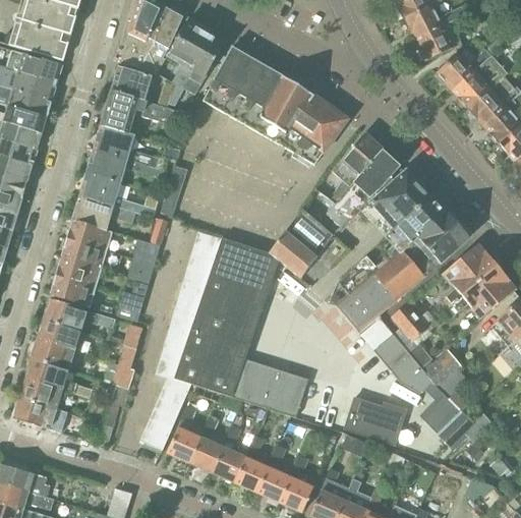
[(26,0),(25,3),(22,17),(14,45),(63,60),(71,33),(64,31),(71,6),(78,9),(80,0),(26,0)]
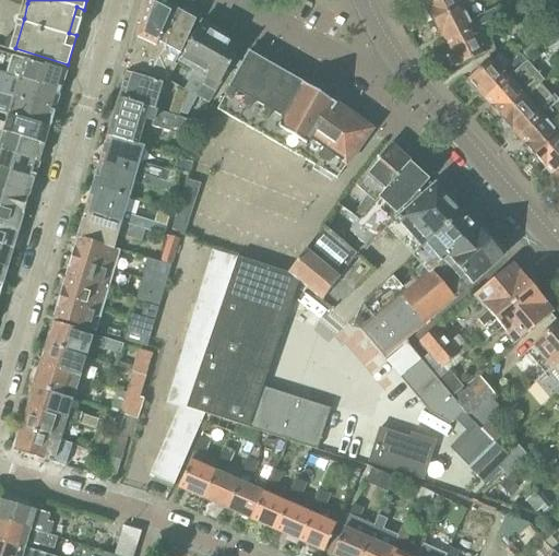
[(167,78),(168,79),(173,73),(171,72),(195,18),(187,13),(186,14),(181,12),(182,10),(165,0),(164,2),(159,0),(149,0),(138,37),(129,68),(156,77),(157,74),(167,78)]
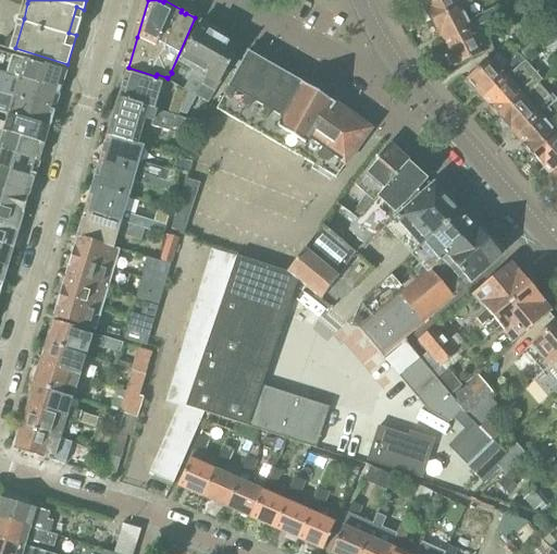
[(422,0),(431,19),(461,3),(468,0),(422,0)]
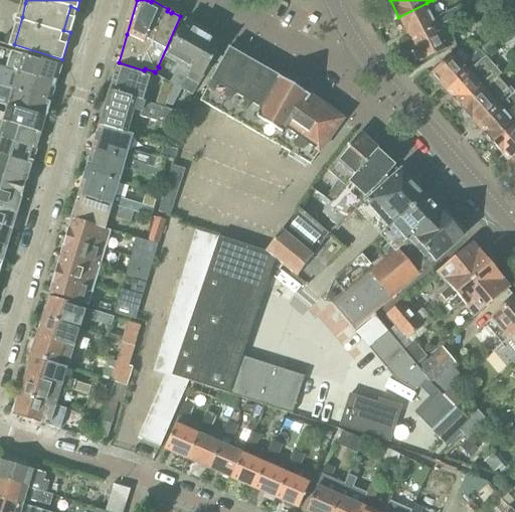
[(514,3),(513,0),(507,0),(499,3),(502,11),(514,5),(514,3)]
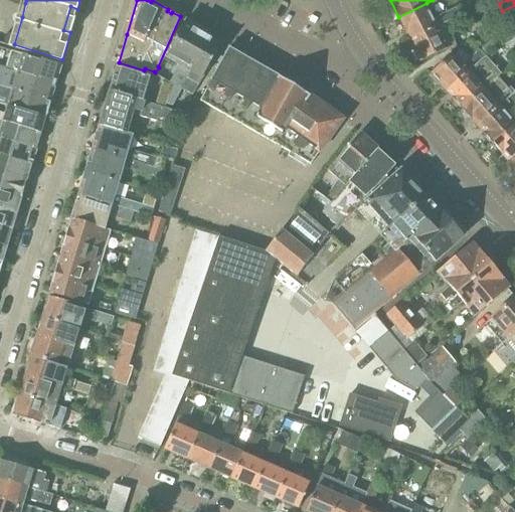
[(426,3),(398,17),(409,37),(456,14),(452,8),(434,17),(426,3)]
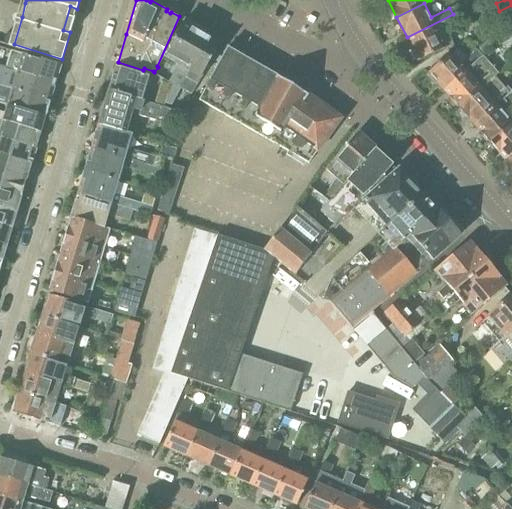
[(475,16),(482,28),(498,18),(491,6),(475,16)]
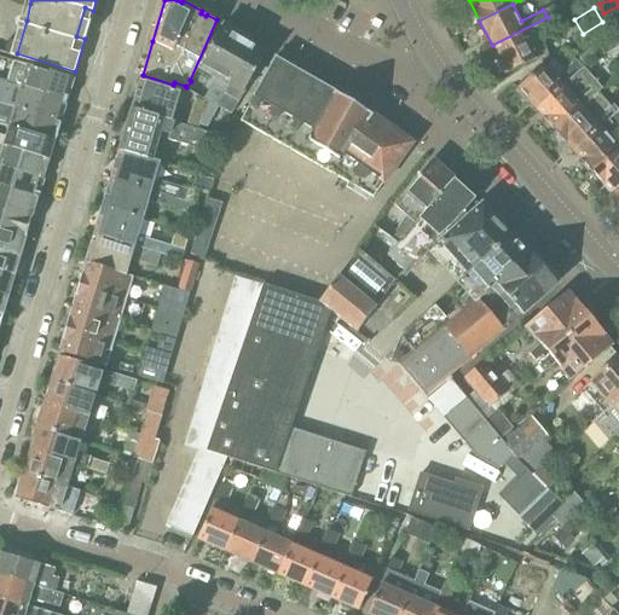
[(548,17),(492,45),(505,73),(538,56),(537,53),(548,48),(539,32),(551,25),(548,17)]
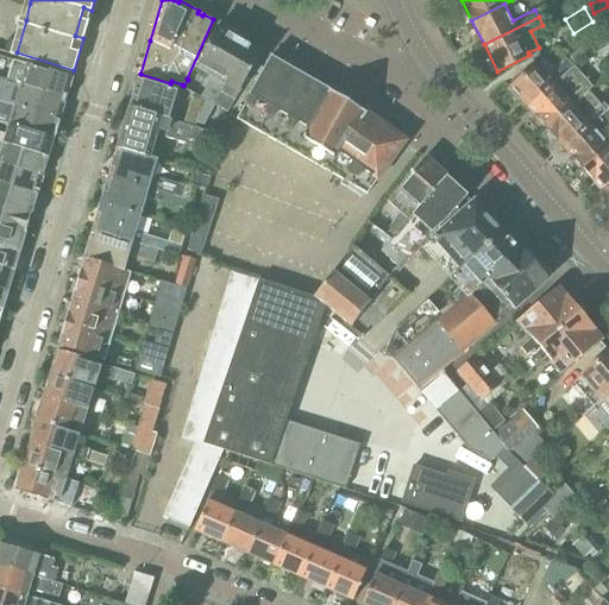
[(206,99),(240,38),(233,33),(234,31),(223,24),(221,27),(219,26),(195,65),(208,73),(202,82),(206,86),(200,95),(206,99)]
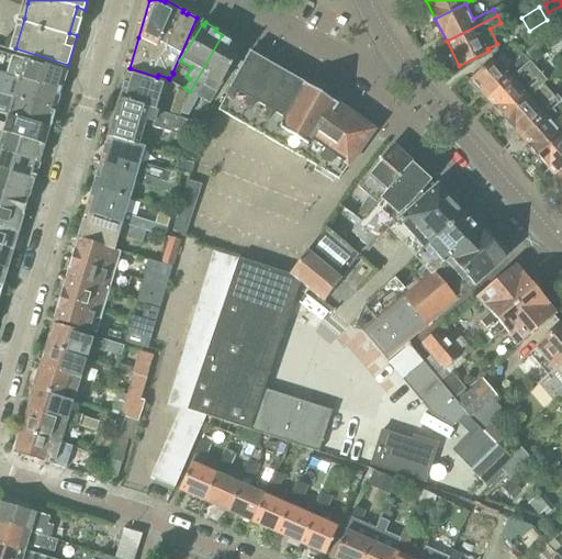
[(211,102),(243,46),(240,45),(242,42),(231,36),(229,38),(222,35),(190,91),(189,93),(182,111),(188,113),(199,94),(211,102)]
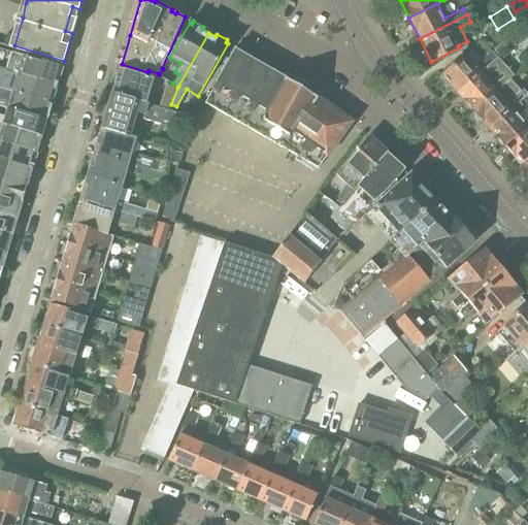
[(254,130),(268,103),(285,74),(270,67),(235,47),(217,79),(205,101),(254,130)]
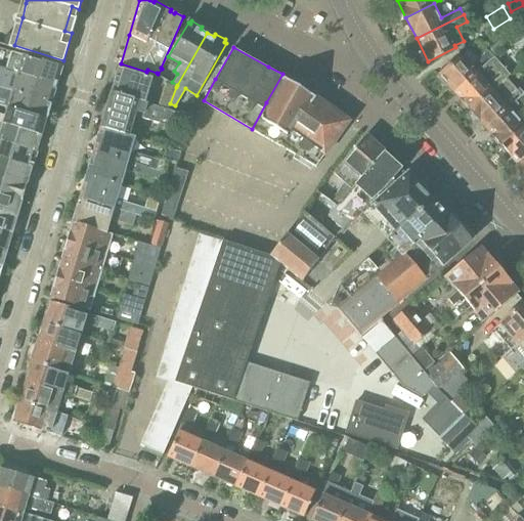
[(463,52),(438,73),(453,90),(493,55),(487,48),(471,62),(463,52)]
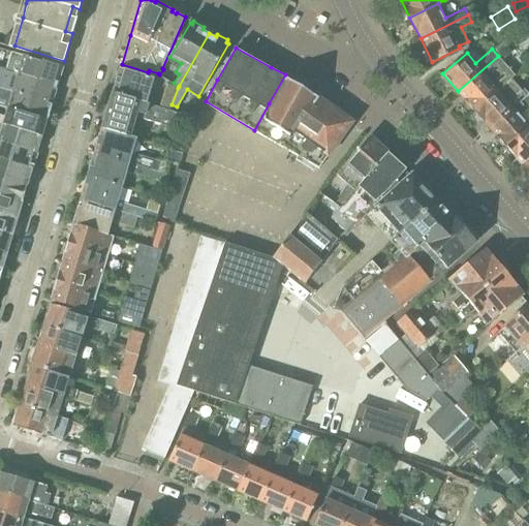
[(6,67),(6,69),(57,85),(62,66),(11,50),(6,67)]
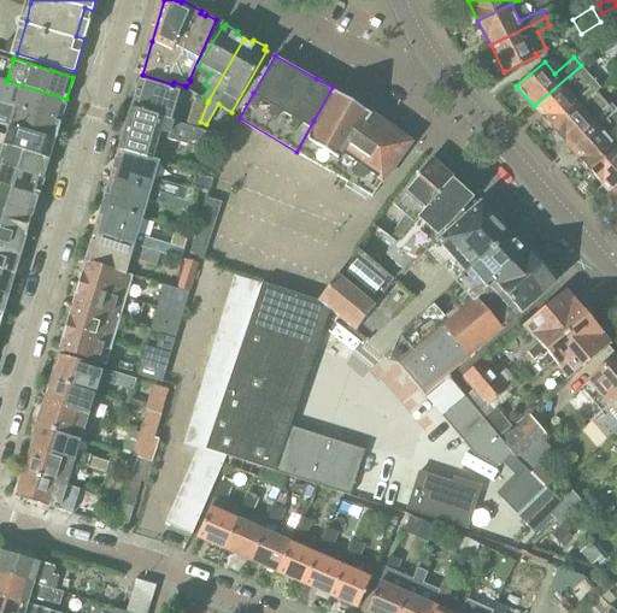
[(581,65),(534,106),(553,127),(581,102),(595,89),(595,90),(600,87),(588,75),(589,74),(581,65)]
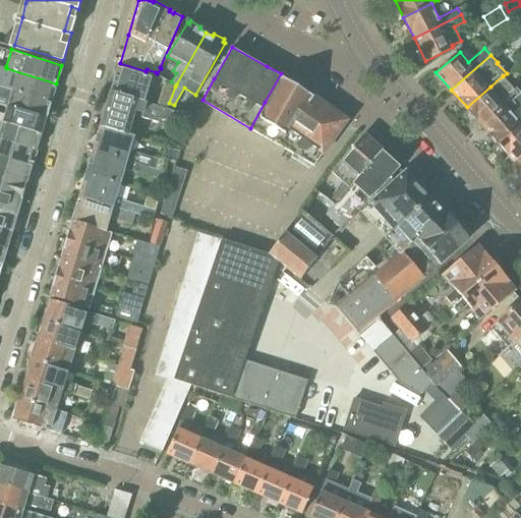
[(0,65),(0,84),(51,100),(56,83),(6,68),(6,66),(1,65),(0,65)]
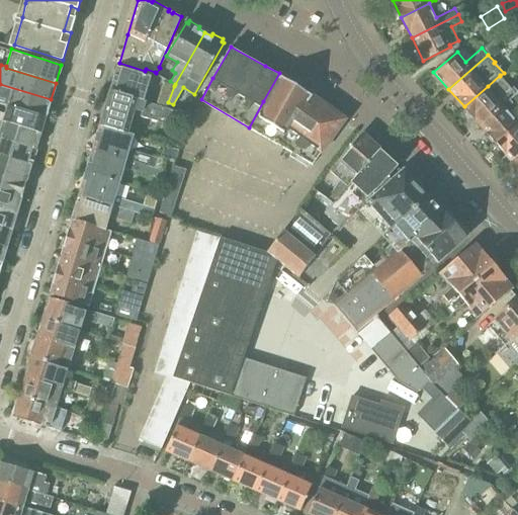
[(117,65),(110,89),(144,99),(151,75),(117,65)]
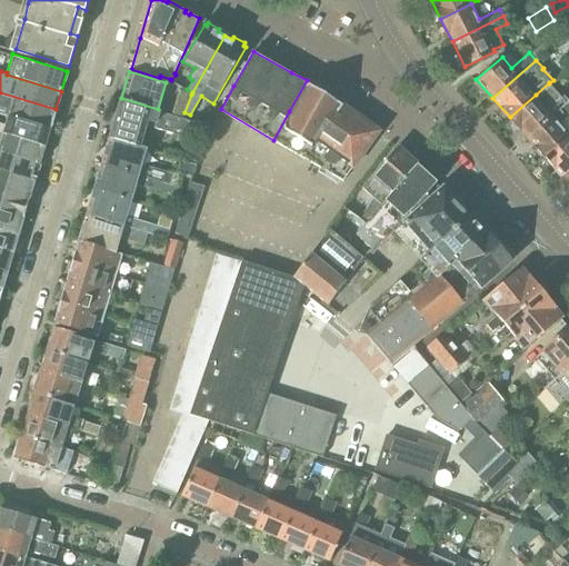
[(303,157),(316,140),(315,139),(318,133),(319,135),(341,103),(308,82),(308,81),(307,80),(289,111),(273,140),(303,157)]
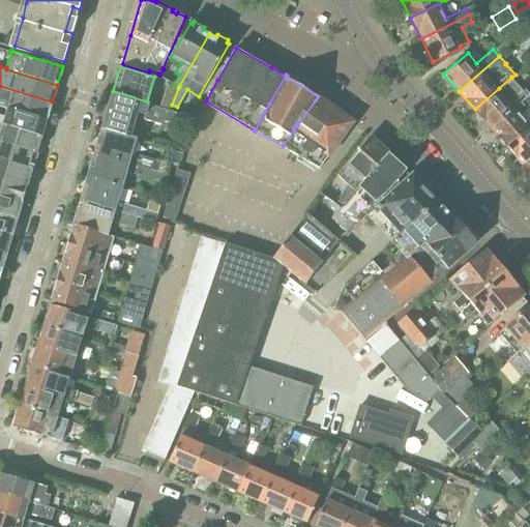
[(499,88),(475,109),(491,127),(529,93),(524,87),(522,89),(511,78),(511,77),(499,88)]
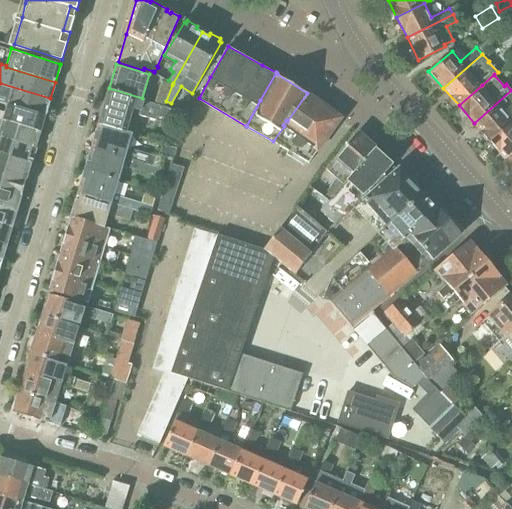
[(0,100),(8,103),(45,114),(50,98),(0,83),(0,100)]
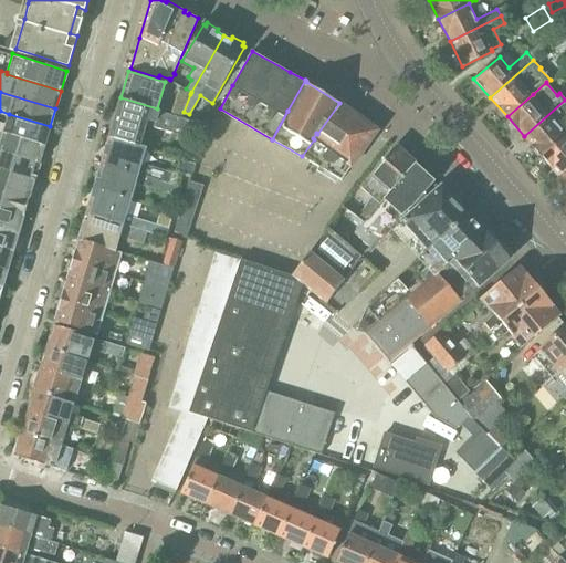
[(121,97),(109,135),(140,145),(148,120),(156,122),(154,127),(179,134),(180,133),(198,137),(203,125),(185,118),(185,117),(181,116),(157,110),(157,108),(121,97)]
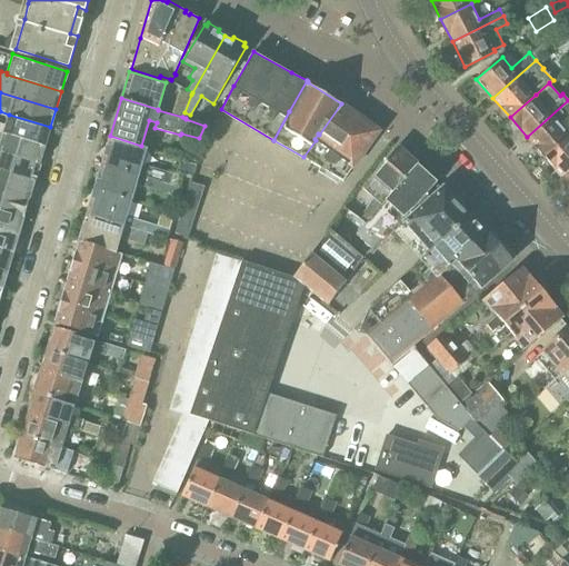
[(568,99),(568,100),(527,137),(543,156),(568,133),(558,120),(568,110),(568,99)]
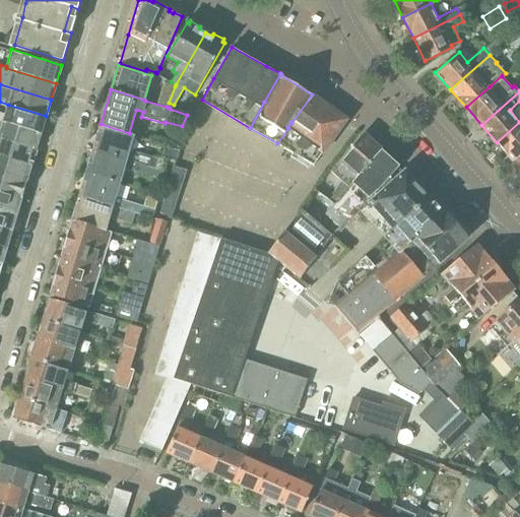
[(290,122),(287,127),(288,128),(277,143),(313,164),(345,119),(312,94),(291,123),(290,122)]
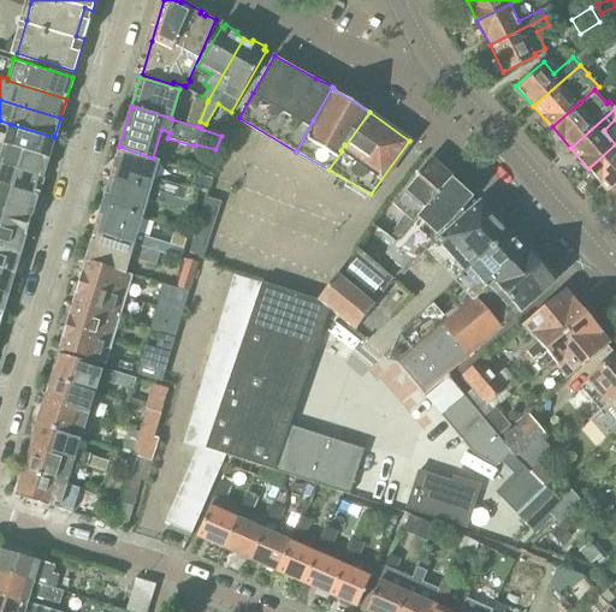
[(0,142),(49,158),(54,137),(10,124),(6,135),(0,132),(0,142)]
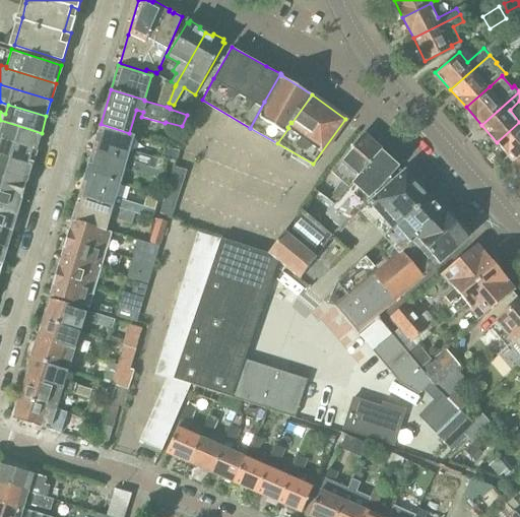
[(0,120),(0,128),(0,129),(0,130),(0,137),(37,148),(42,133),(0,120)]
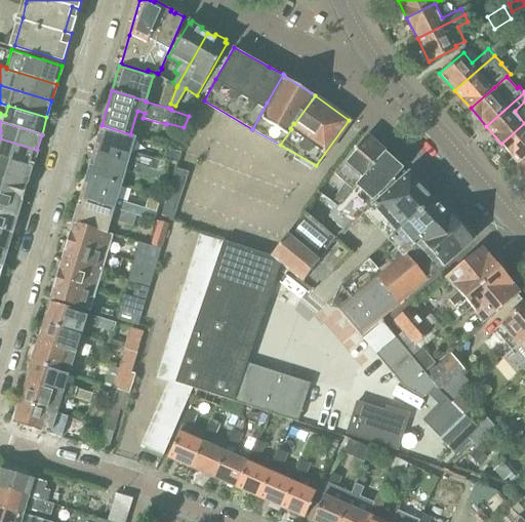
[(524,123),(501,144),(517,161),(524,154),(524,123)]
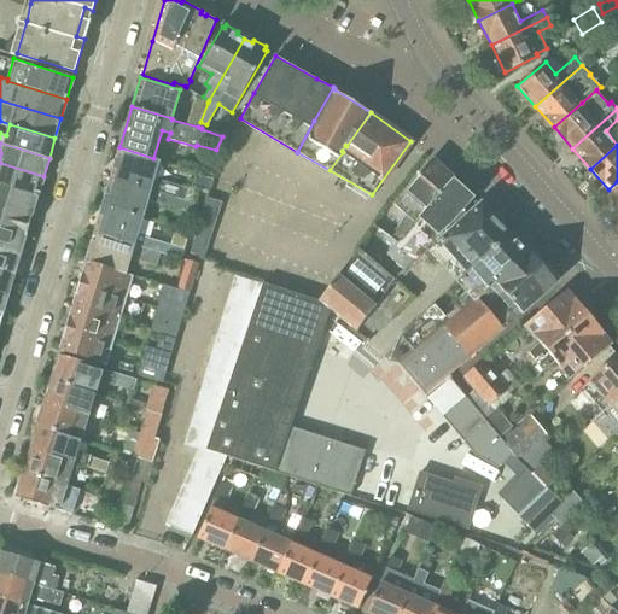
[(120,147),(111,176),(184,198),(187,187),(156,177),(161,161),(153,158),(120,147)]
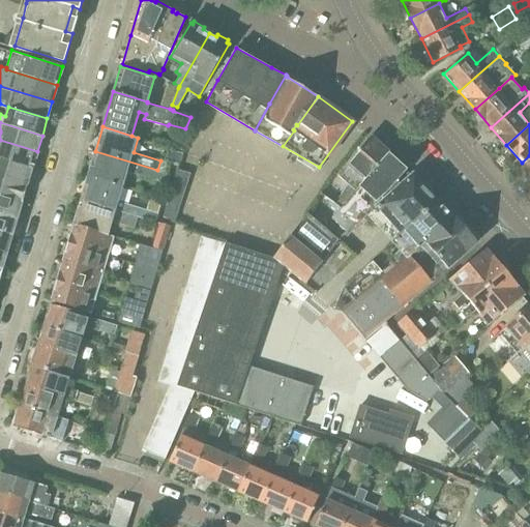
[(339,174),(357,189),(389,151),(371,136),(339,174)]
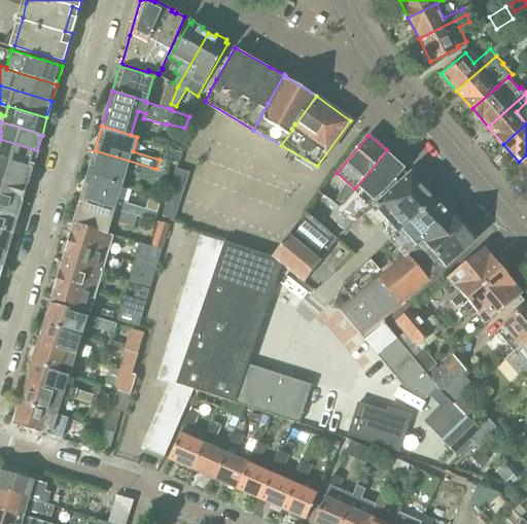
[(0,156),(32,167),(37,150),(0,139),(0,156)]
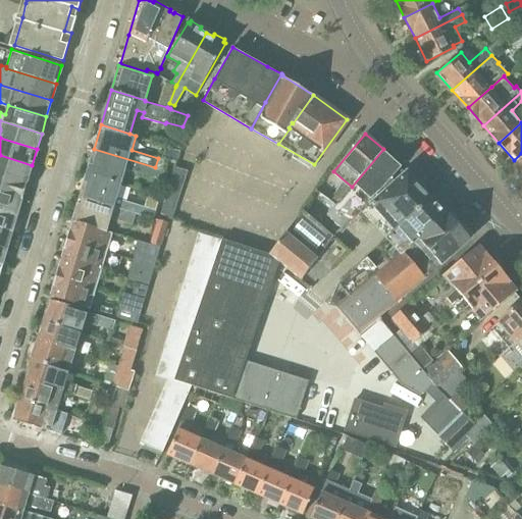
[(165,144),(161,157),(172,161),(177,148),(165,144)]
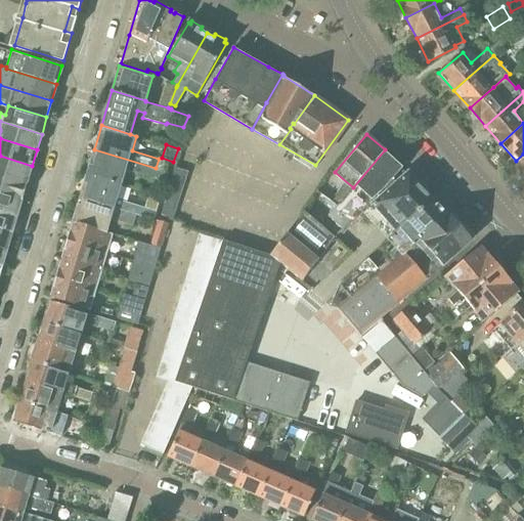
[(94,149),(87,172),(123,183),(127,169),(149,175),(165,180),(168,171),(156,168),(94,149)]
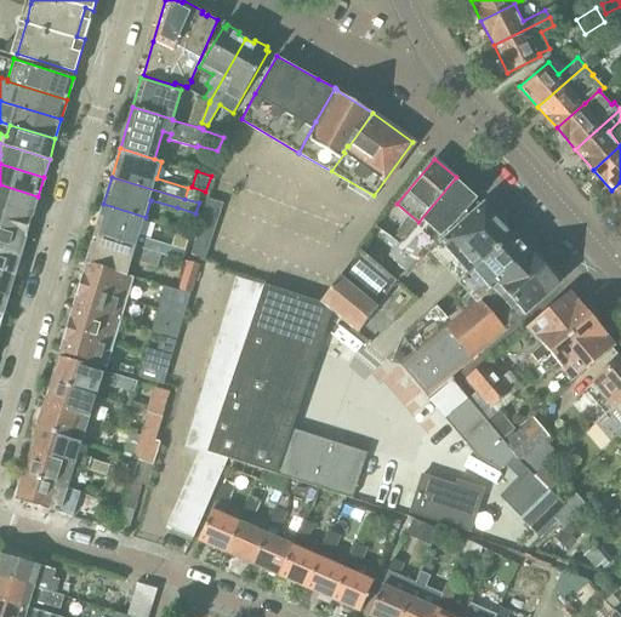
[(459,227),(483,200),(456,177),(419,222),(389,253),(408,272),(432,251),(445,240),(449,236),(449,235),(457,226),(459,227)]
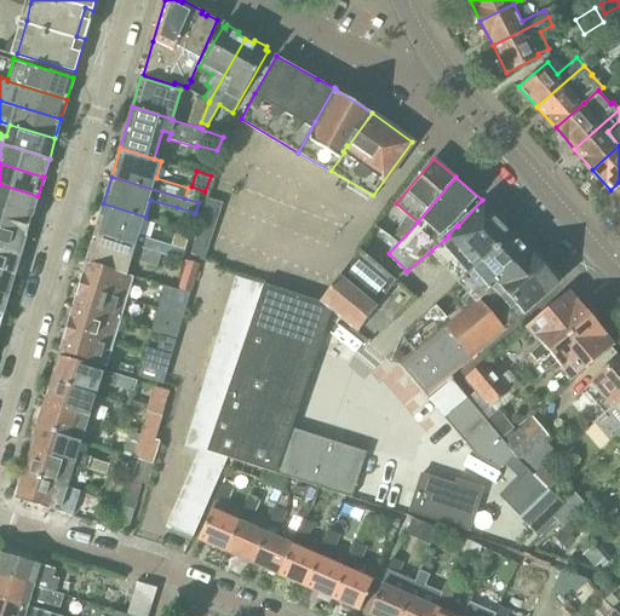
[(0,184),(0,205),(33,214),(38,196),(0,184)]
